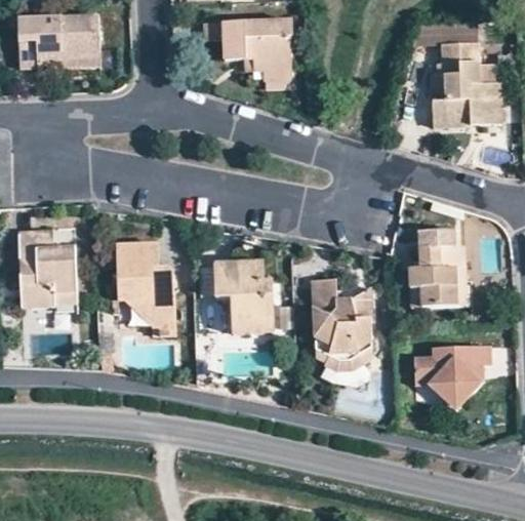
[(96,12),(35,15),(36,61),(63,59),(98,58),(96,12)]
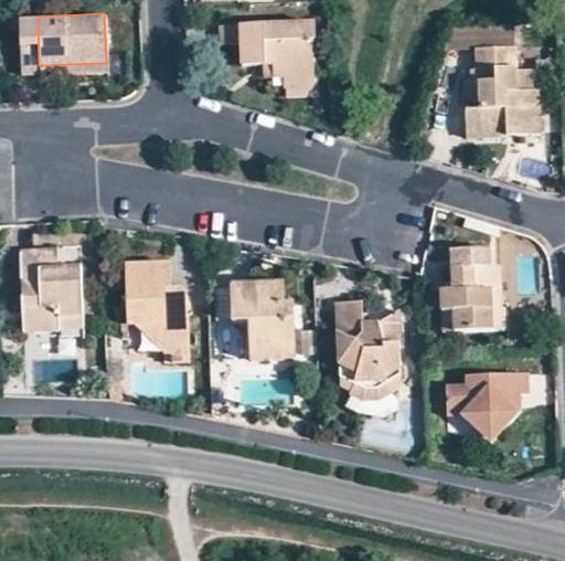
[(38,17),(36,17),(18,18),(21,72),(40,71),(39,65),(38,17)]
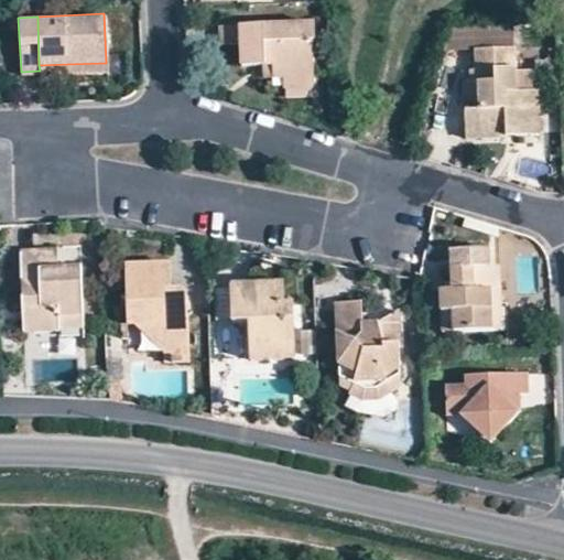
[(310,20),(261,22),(262,40),(239,41),(240,63),(260,62),(271,61),(271,75),(283,74),(312,74),(310,20)]
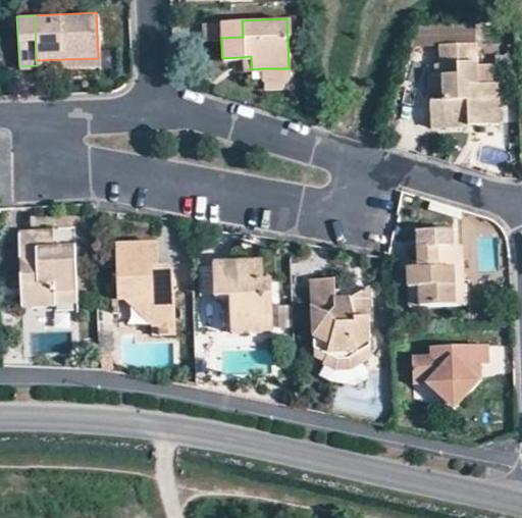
[(243,37),(242,20),(201,21),(202,39),(221,38),(243,37)]
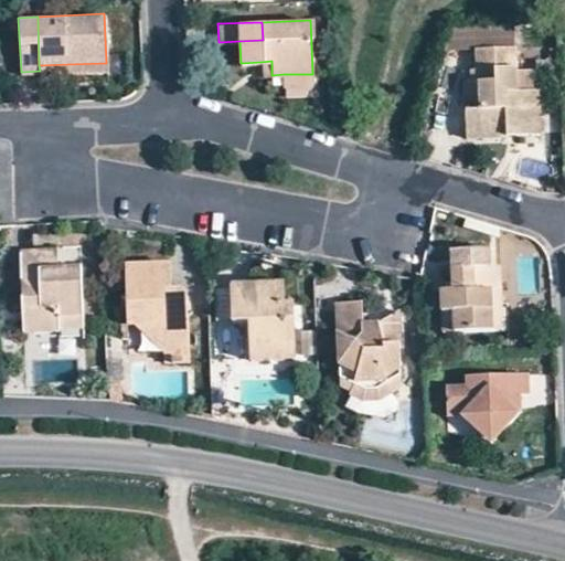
[(477,46),(477,65),(515,64),(514,44),(477,46)]
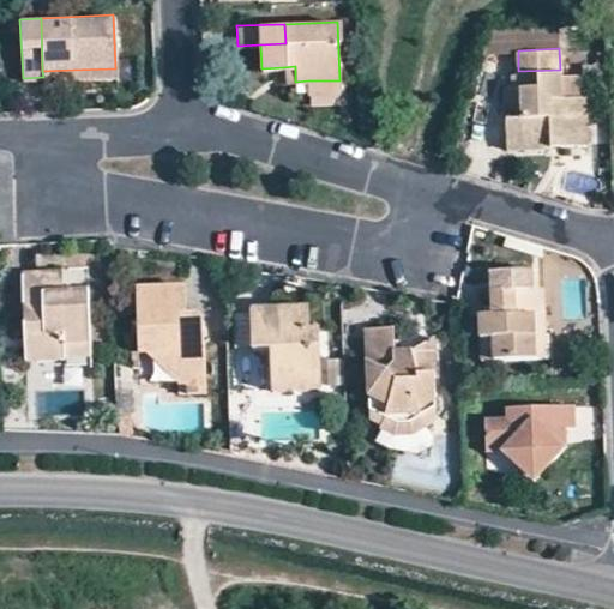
[(295,66),(283,67),(284,82),(295,82),(295,66)]
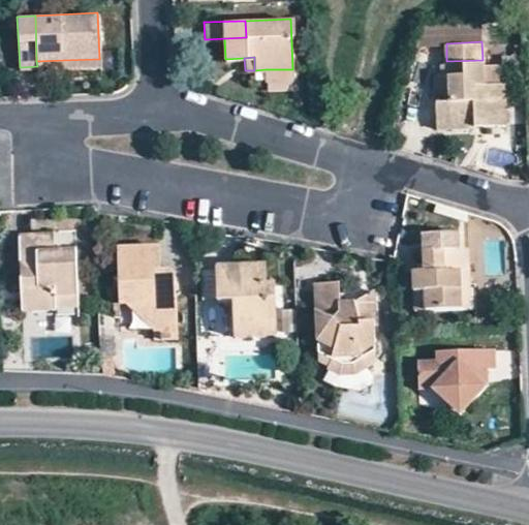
[(99,59),(63,60),(63,67),(99,65),(99,59)]
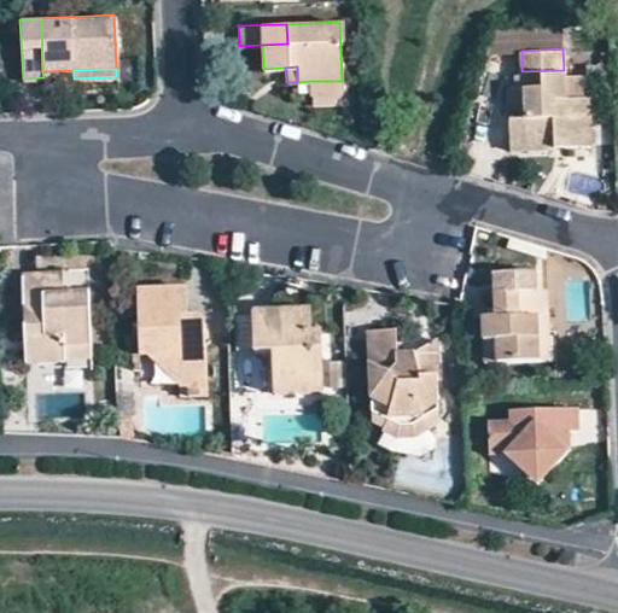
[(564,70),(522,71),(516,73),(516,86),(523,86),(523,116),(508,117),(508,146),(589,141),(587,95),(565,95),(564,70)]
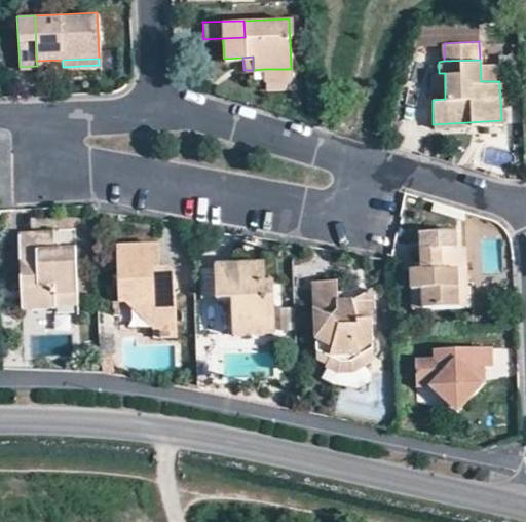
[(291,69),(264,69),(263,79),(292,77),(291,69)]
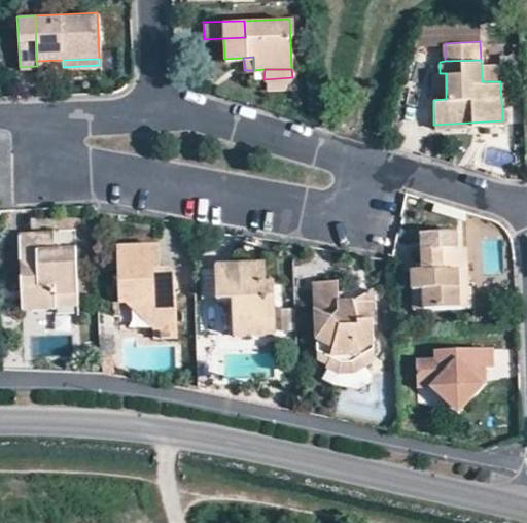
[(446,73),(440,73),(431,74),(433,100),(446,99),(446,73)]
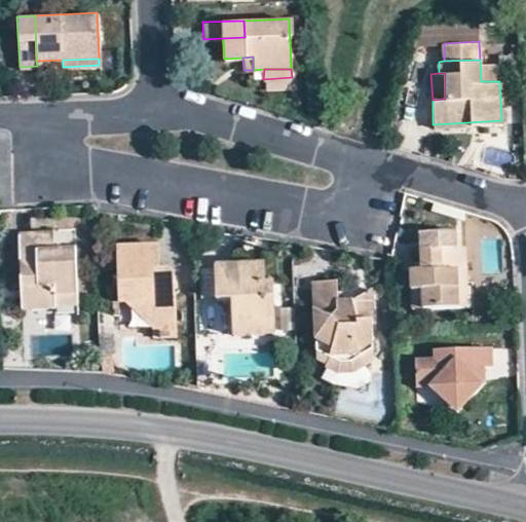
[(419,231),(420,246),(456,244),(454,229),(419,231)]
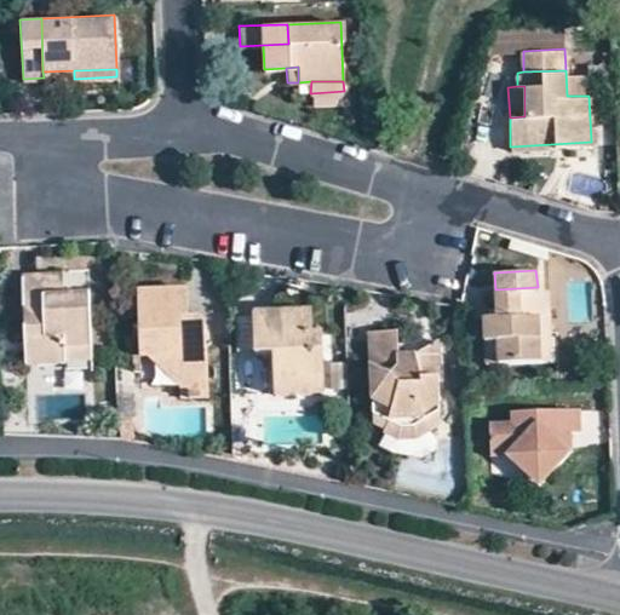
[(61,272),(42,274),(41,293),(62,292),(61,272)]
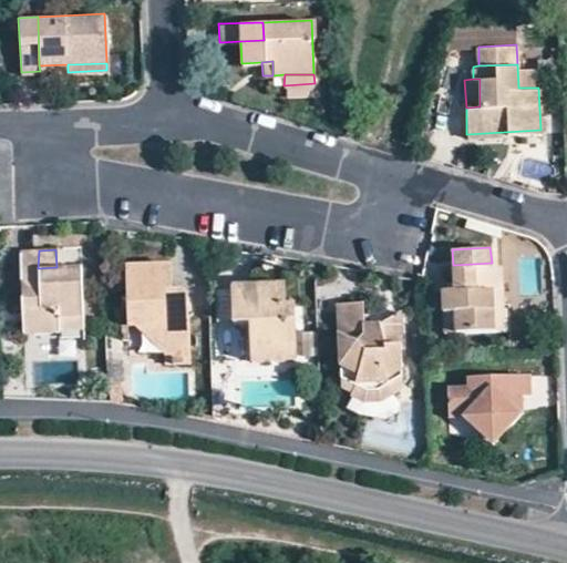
[(39,251),(38,251),(21,251),(22,278),(33,286),(42,286),(43,295),(22,296),(24,333),(62,330),(62,326),(61,317),(81,316),(79,266),(57,267),(38,268),(39,251)]
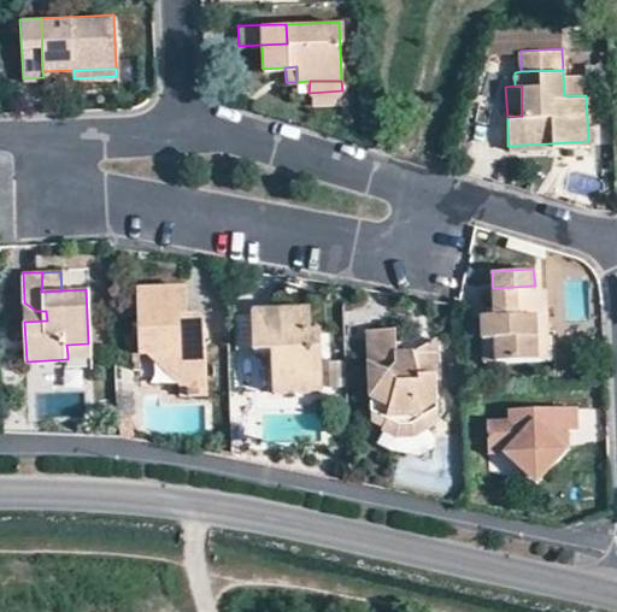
[(184,284),(176,286),(177,313),(187,312),(184,284)]
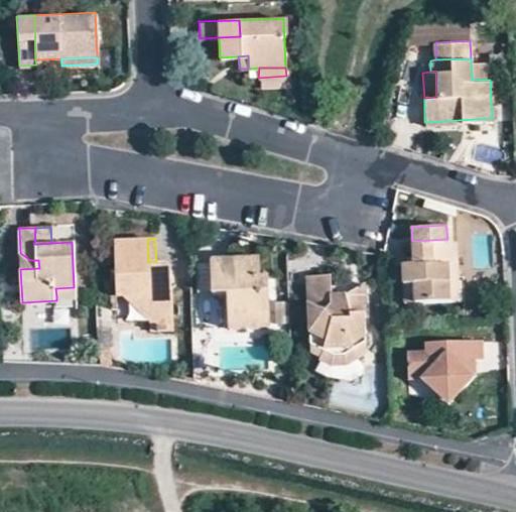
[(148,262),(147,239),(113,241),(115,296),(137,294),(150,306),(150,322),(151,329),(173,328),(170,271),(170,267),(168,263),(166,261),(161,261),(156,261),(148,262)]
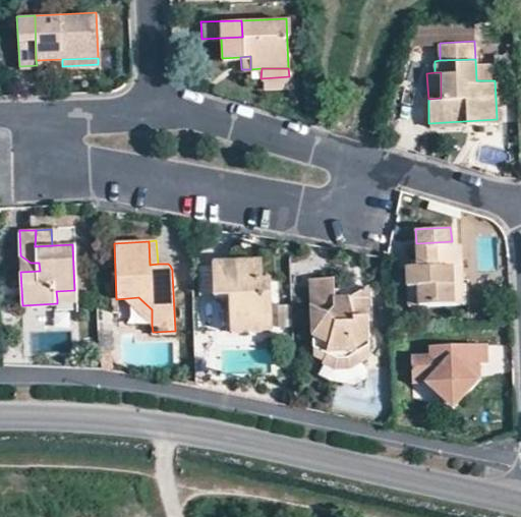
[(452,241),(416,243),(417,265),(405,266),(407,284),(416,283),(416,303),(454,301),(452,241)]
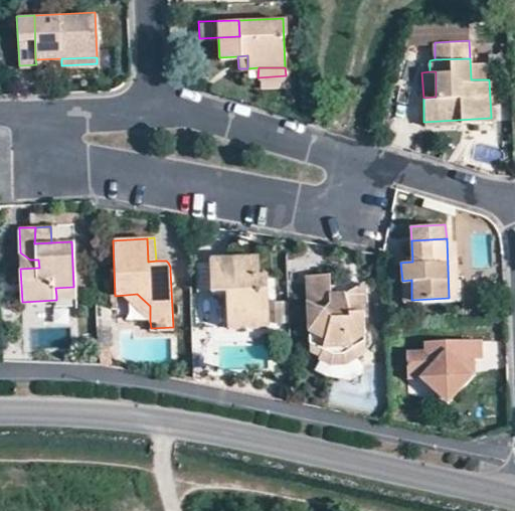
[(455,238),(447,238),(449,298),(459,297),(455,238)]
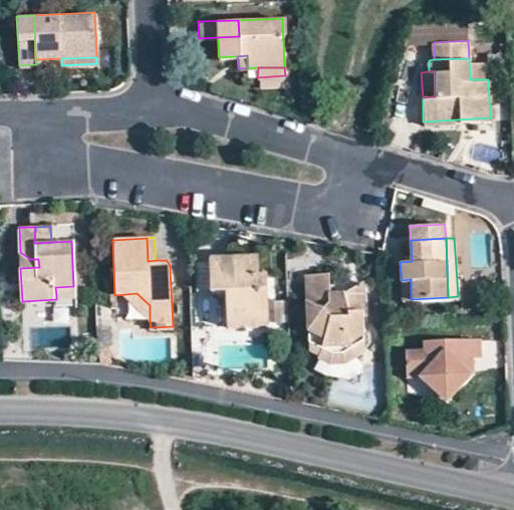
[(30,259),(20,252),(20,268),(39,267),(38,259),(30,259)]
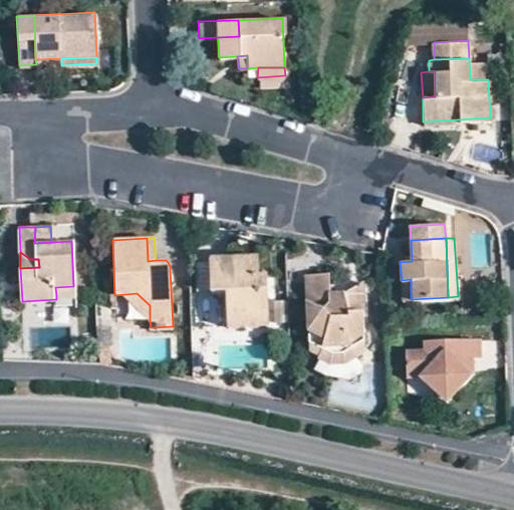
[(265,272),(258,273),(237,274),(236,255),(208,256),(211,290),(225,290),(226,314),(244,313),(244,317),(268,316),(265,272)]
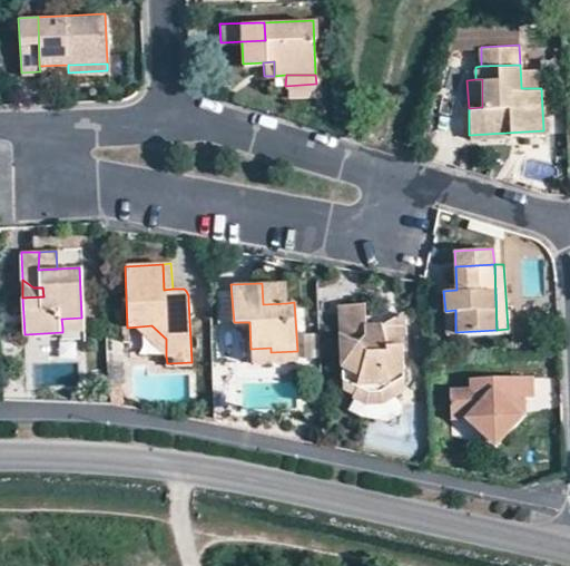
[(285,283),(262,283),(263,304),(286,303),(285,283)]
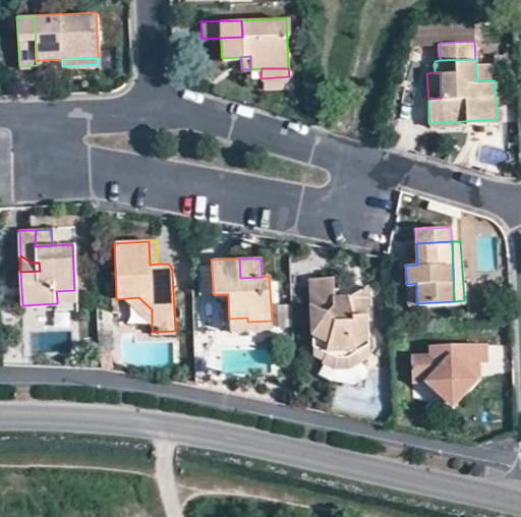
[(311,276),(313,343),(328,348),(325,358),(337,361),(352,360),(362,353),(358,344),(369,339),(367,283),(348,294),(335,294),(334,274),(311,276)]
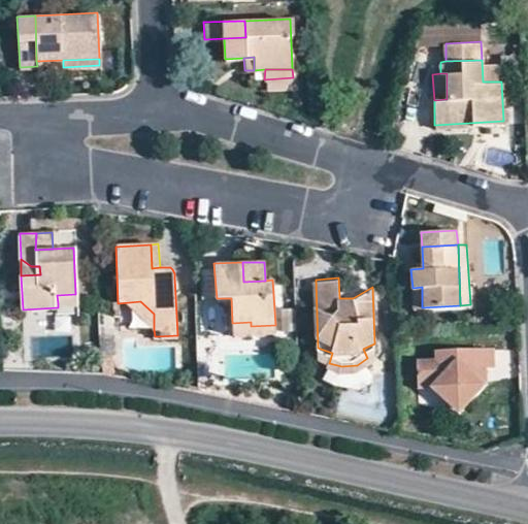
[(414,307),(422,307),(422,287),(413,288),(414,307)]
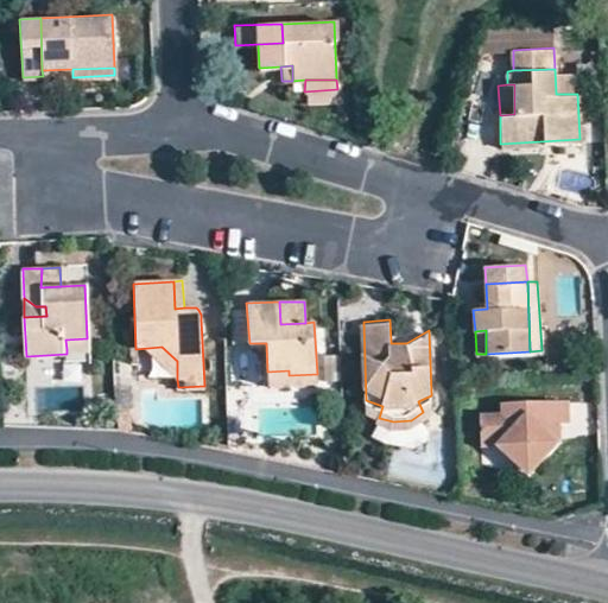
[(88,348),(87,338),(65,340),(67,349),(88,348)]
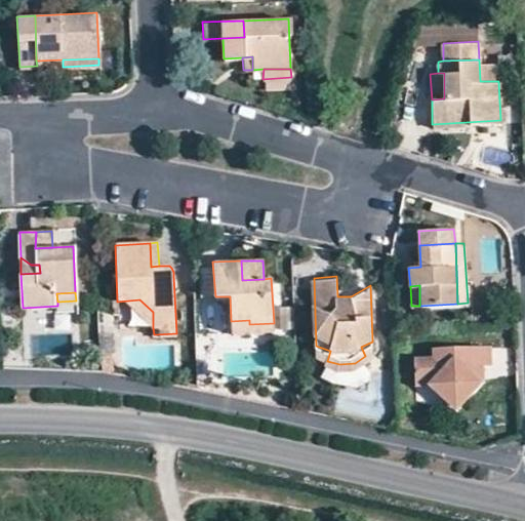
[(139,299),(117,302),(153,327),(153,312),(139,299)]
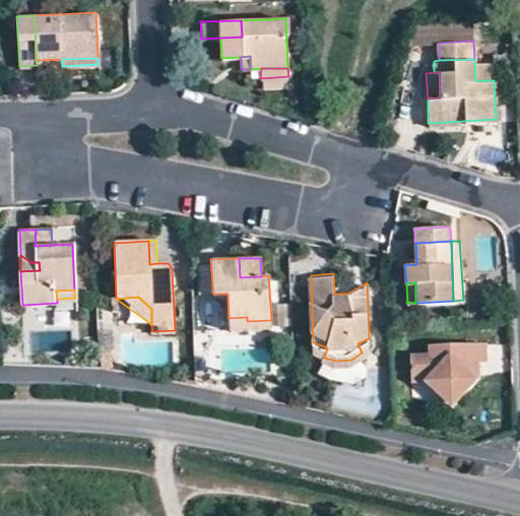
[(247,317),(229,318),(230,330),(271,328),(271,320),(247,321),(247,317)]
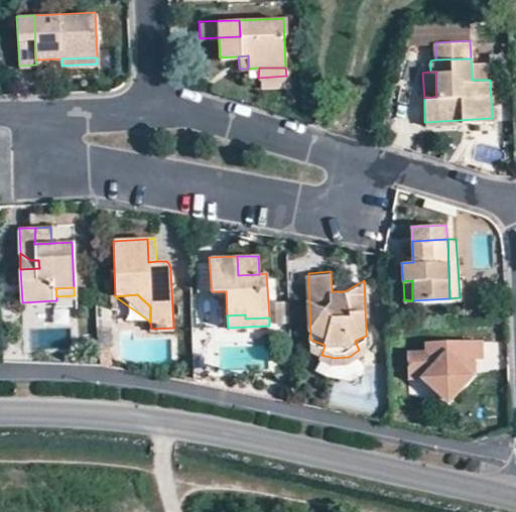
[(483,338),(426,340),(427,350),(408,351),(409,377),(422,376),(437,389),(448,377),(462,389),(476,374),(465,364),(465,362),(464,357),(475,356),(484,356),(483,338)]
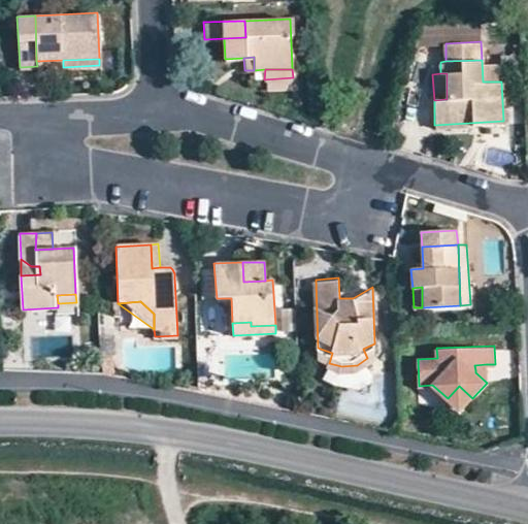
[(487,383),(486,364),(474,365),(475,370),(475,372),(487,383)]
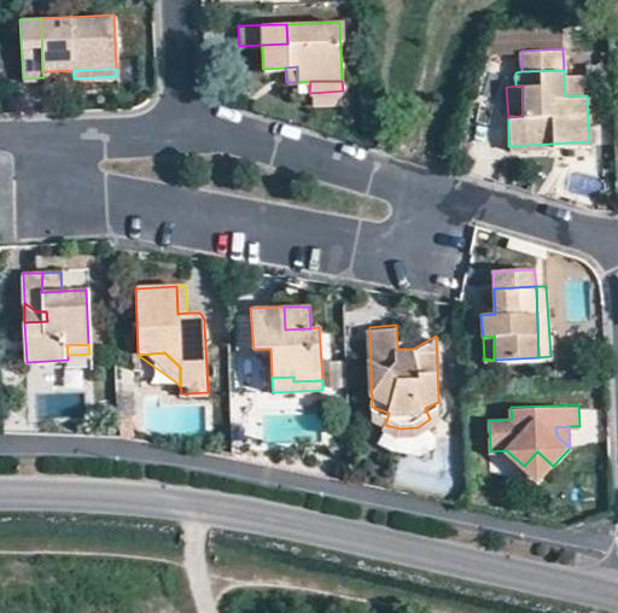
[(553,466),(537,451),(524,466),(540,480),(553,466)]
